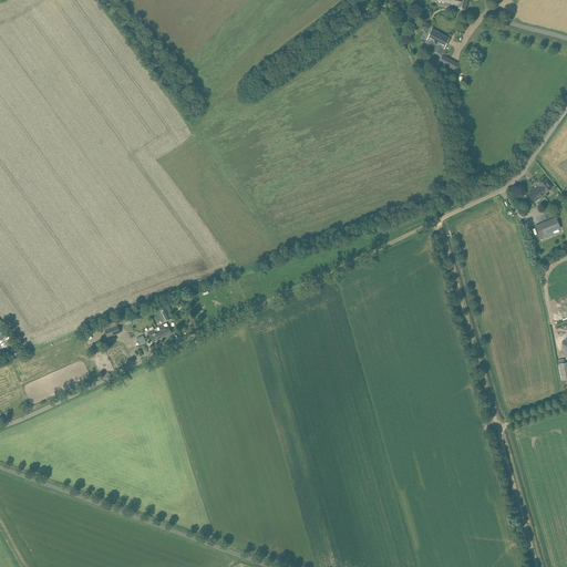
[(467,0),(437,0),(437,4),(460,9),(465,10),(467,0)]
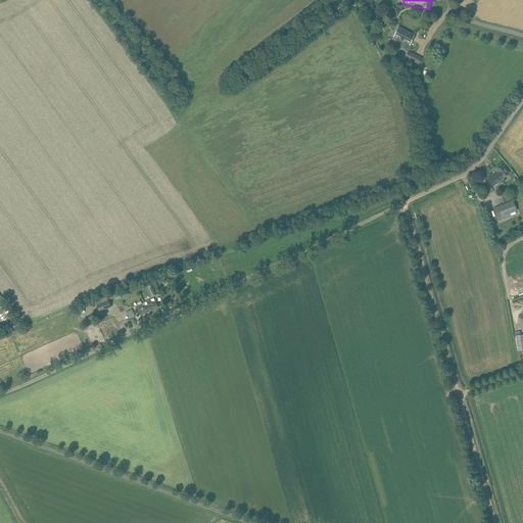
[(383,24),(381,26),(385,31),(391,26),(387,21),(384,25),(383,24)]
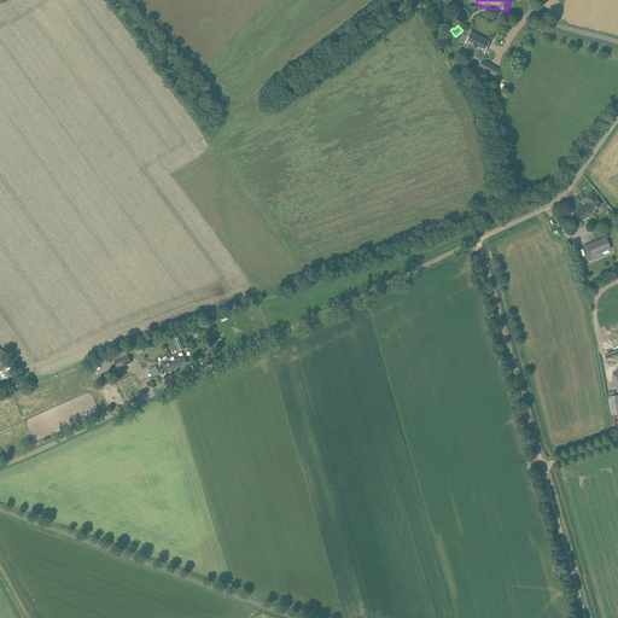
[(484,53),(490,41),(471,31),(466,44),(462,50),(481,59),(484,53)]
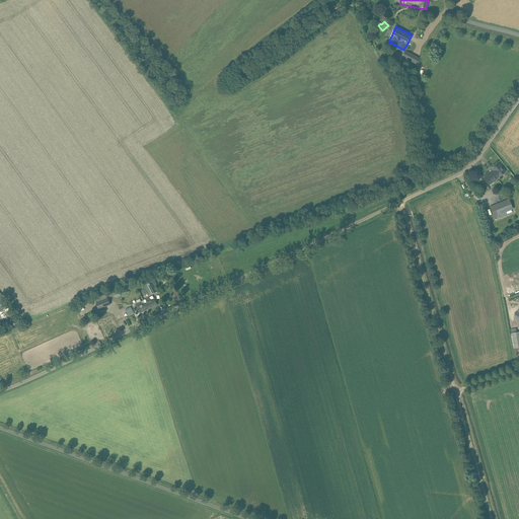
[(405,51),(402,57),(409,61),(412,54),(405,51)]
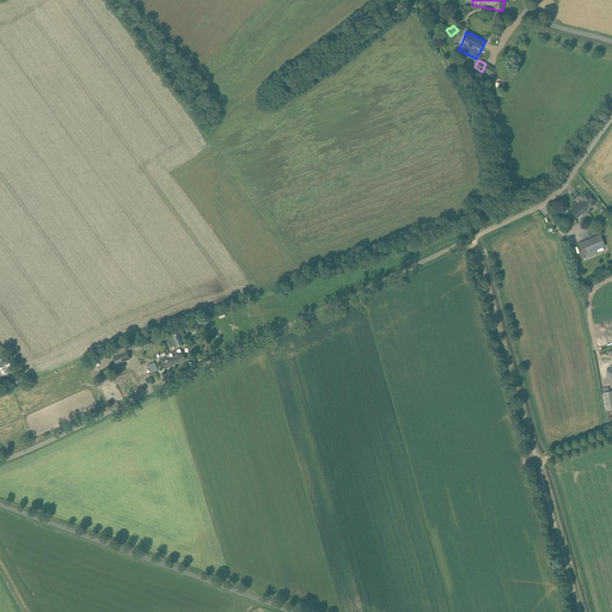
[(597,202),(588,194),(581,200),(582,201),(570,210),(576,219),(597,202)]
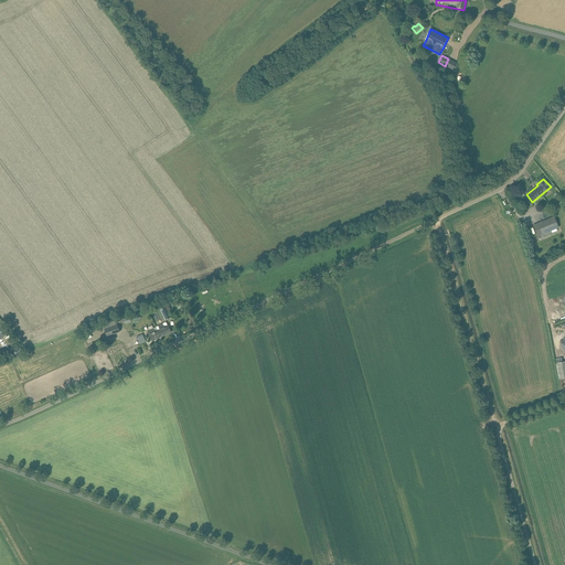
[(560,227),(555,216),(534,225),(539,236),(551,231),(556,228),(560,227)]
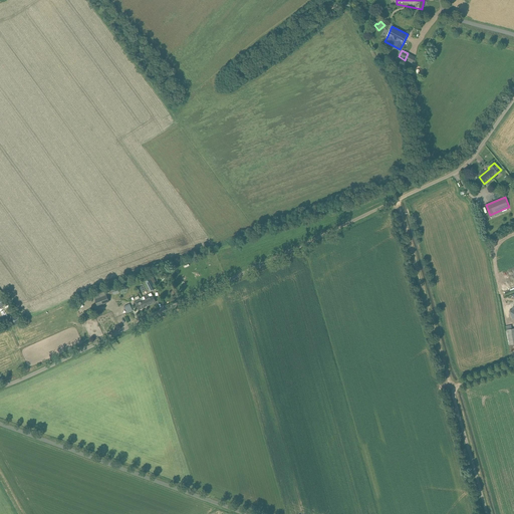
[(150,278),(146,281),(151,291),(155,289),(157,288),(154,283),(155,282),(154,279),(151,280),(150,278)]
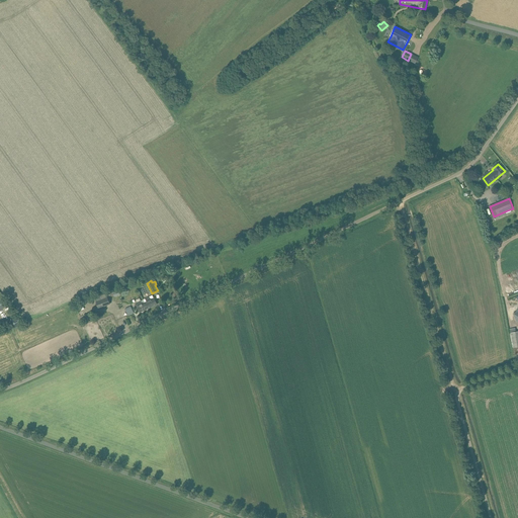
[(144,299),(148,309),(157,305),(153,295),(144,299)]
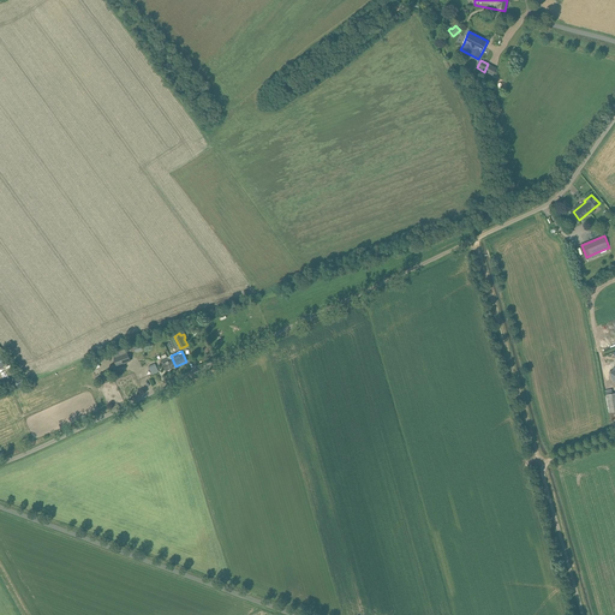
[(117,366),(130,360),(127,354),(114,359),(117,366)]
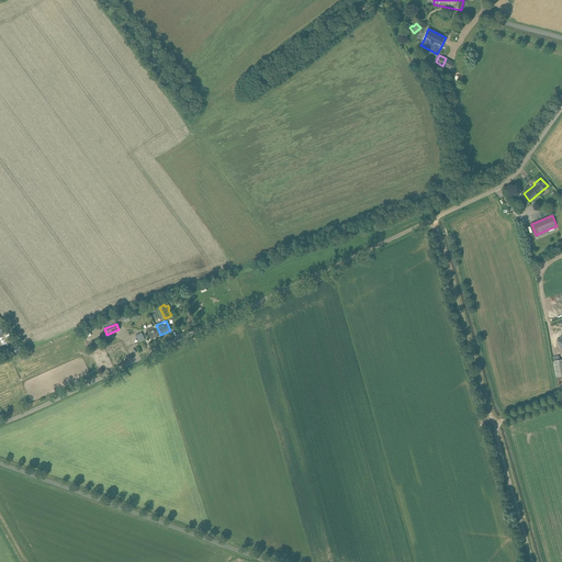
[(160,335),(156,325),(148,328),(150,332),(148,333),(152,339),(160,335)]
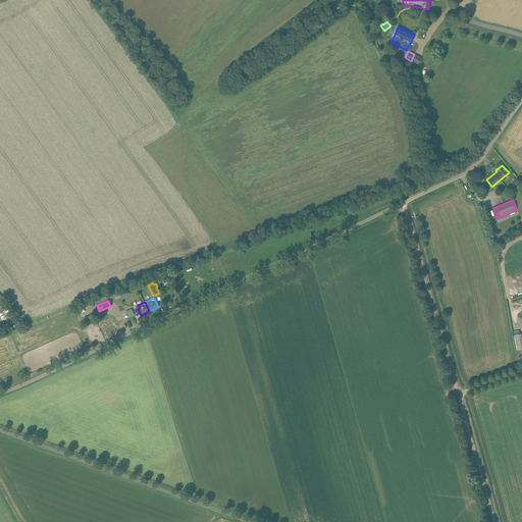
[(132,309),(126,311),(129,318),(135,315),(132,309)]
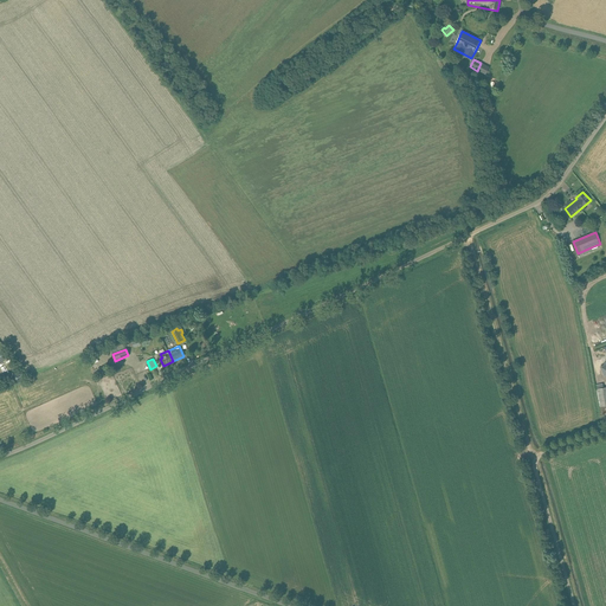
[(14,374),(12,375),(13,376),(15,382),(24,379),(20,372),(19,373),(17,373),(14,374)]
